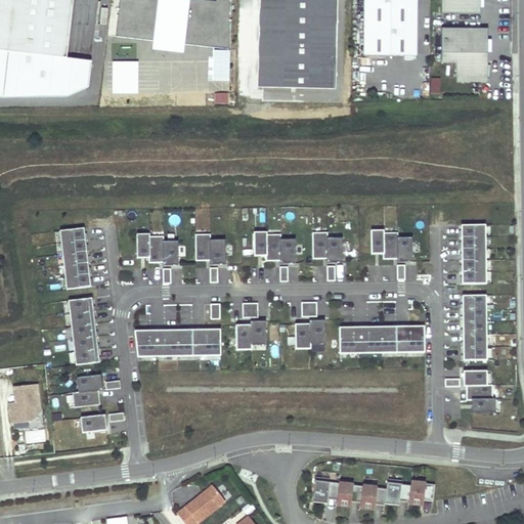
[(0,0),(0,97),(68,96),(88,87),(90,62),(67,59),(73,0),(0,0)]
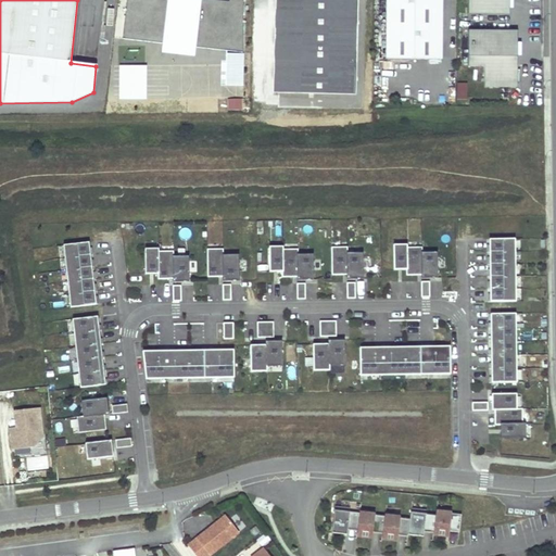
[(126,0),(123,40),(162,43),(161,53),(194,57),(194,48),(242,53),(242,0),(228,0),(228,3),(203,0),(126,0)]
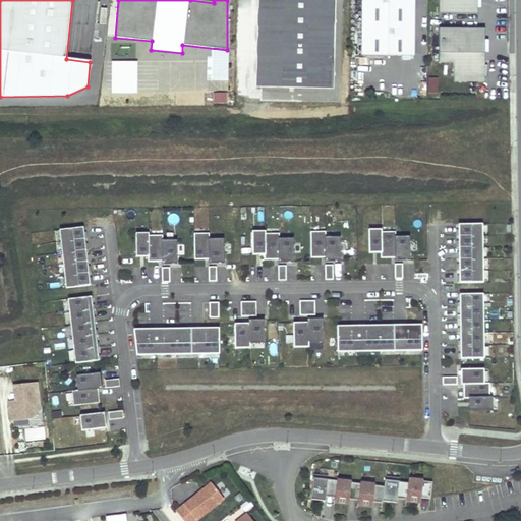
[(329,87),(330,0),(262,0),(261,85),(329,87)]
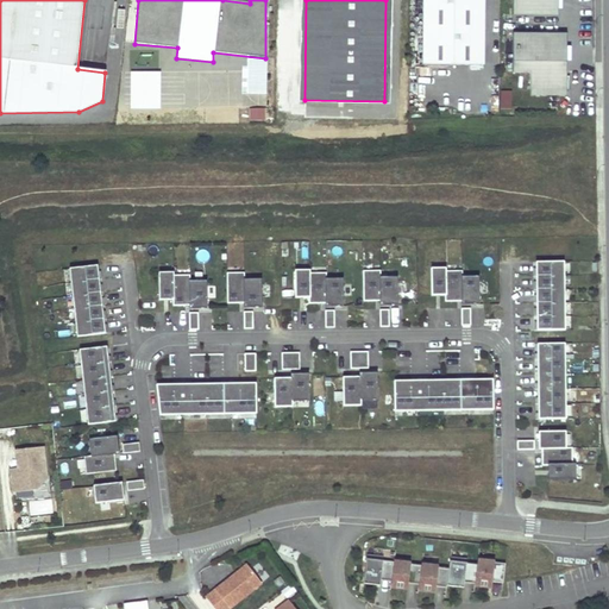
[(484,66),(484,0),(422,0),(422,37),(410,37),(410,66),(484,66)]
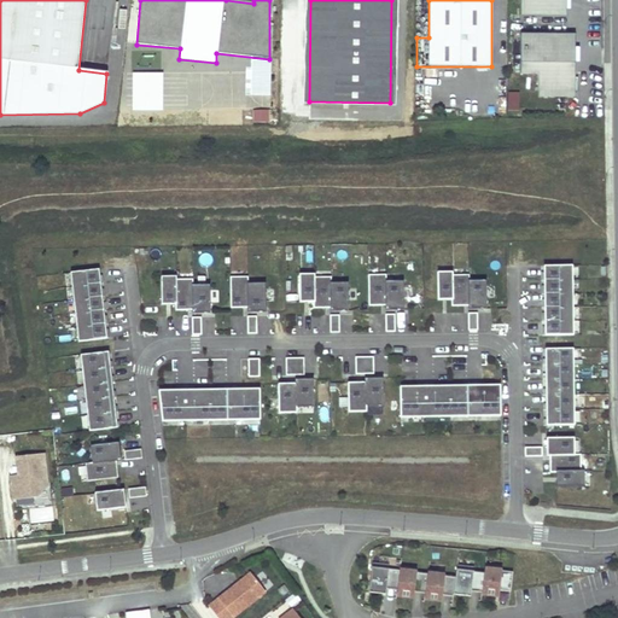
[(566,17),(566,0),(520,0),(520,16),(566,17)]
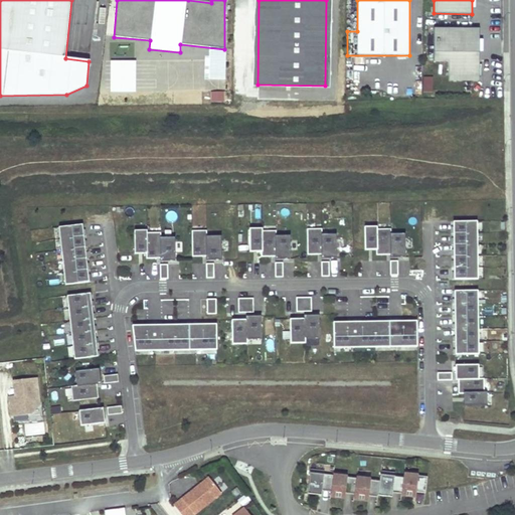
[(479,77),(479,30),(434,30),(434,62),(449,62),(449,77),(478,77),(479,77)]
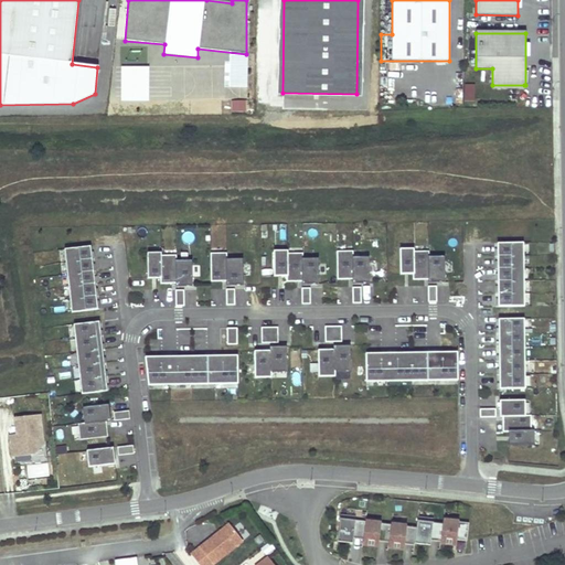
[(148,67),(120,67),(120,102),(148,102),(148,67)]
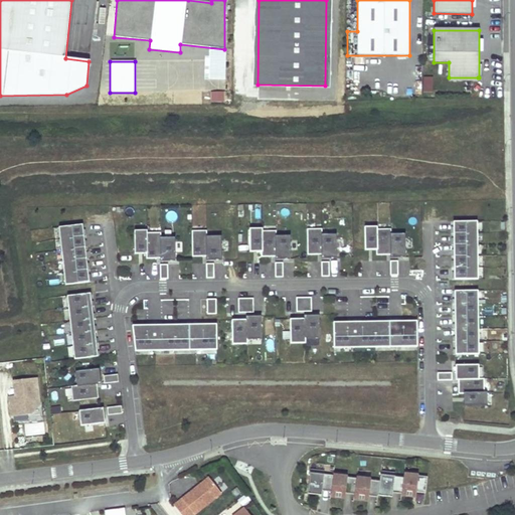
[(433,92),(433,76),(422,76),(422,92),(433,92)]
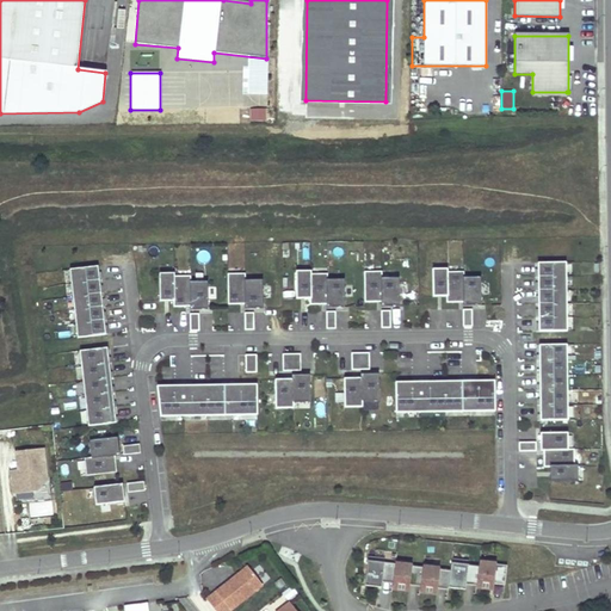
[(537,263),(538,332),(567,332),(567,318),(566,304),(566,291),(566,277),(566,261),(537,263)]
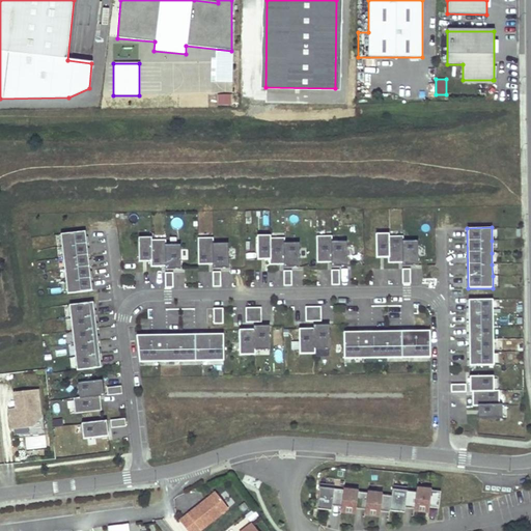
[(91,290),(85,231),(60,234),(62,247),(63,258),(64,270),(66,281),(67,294),(91,290)]
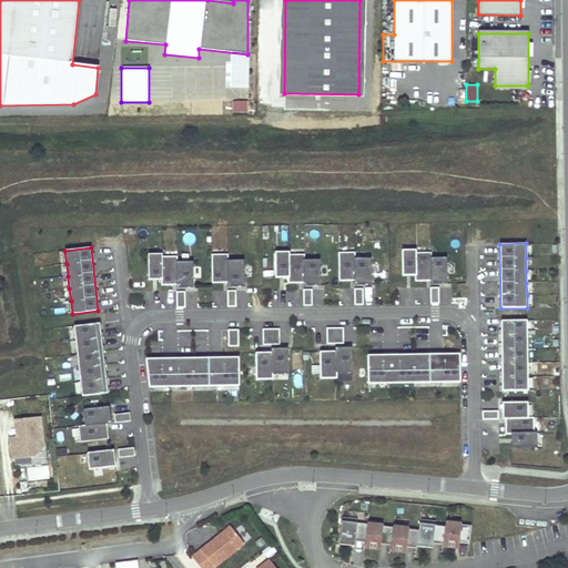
[(446,284),(446,259),(430,259),(430,253),(415,253),(415,251),(402,251),(402,275),(415,275),(415,281),(429,281),(429,284),(446,284)]
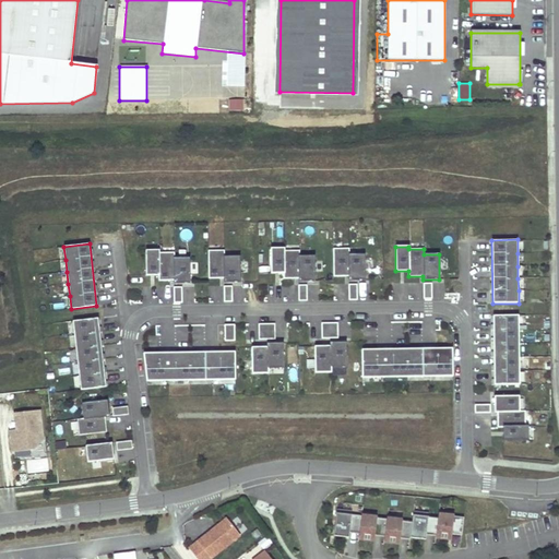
[(314,281),(314,257),(299,257),(298,251),(284,251),(284,248),(271,249),(271,273),(284,273),(284,278),(298,278),(298,282),(314,281)]
